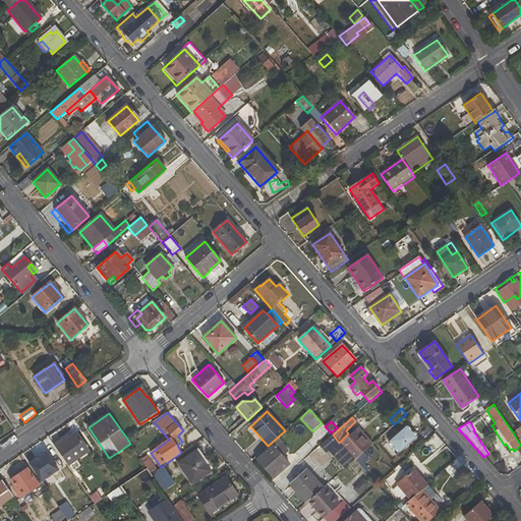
[(407,426),(391,442),(400,452),(416,437),(407,426)]
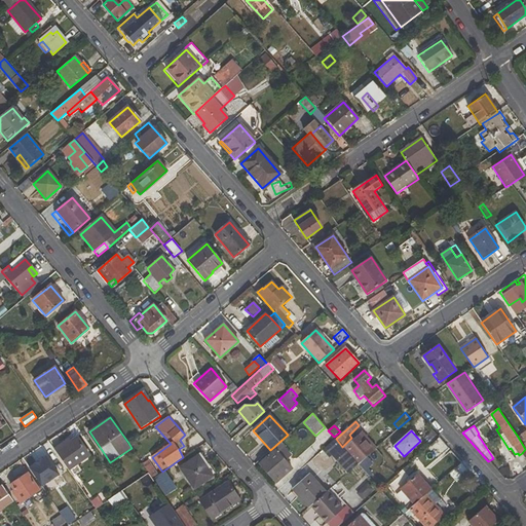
[(433,430),(421,441),(427,448),(439,438),(433,430)]
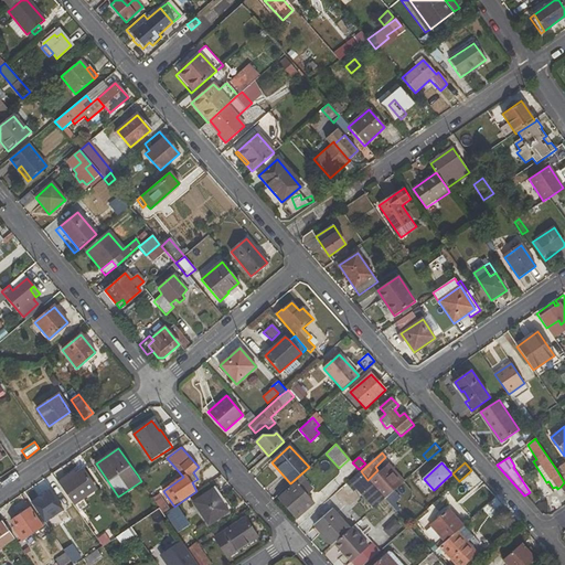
[(97,490),(83,469),(61,484),(81,513),(89,507),(84,499),(97,490)]
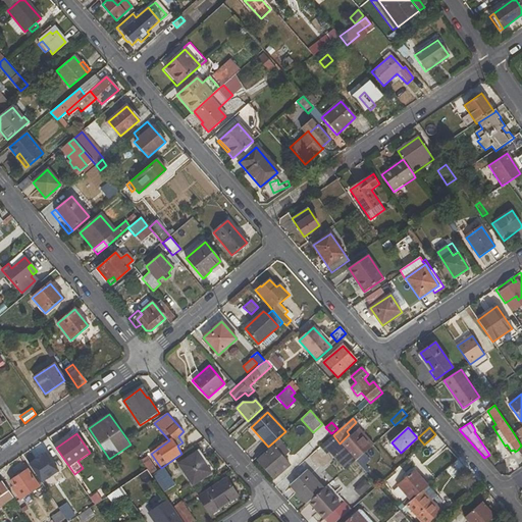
[(353,433),(343,442),(357,459),(365,453),(353,439),(356,437),(353,433)]
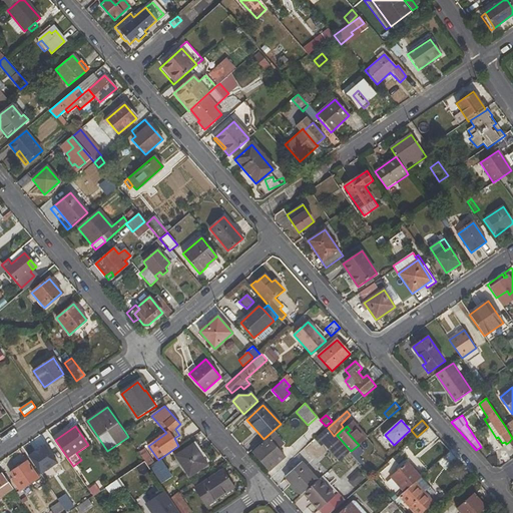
[(427,447),(437,438),(428,427),(417,437),(427,447)]
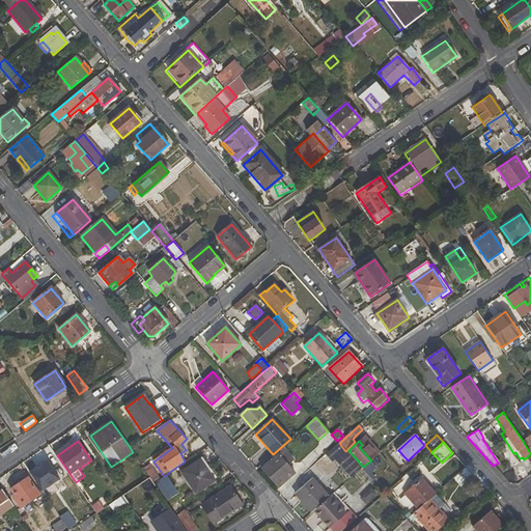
[(335,460),(351,478),(362,469),(345,451),(339,443),(325,454),(332,463),(335,460)]
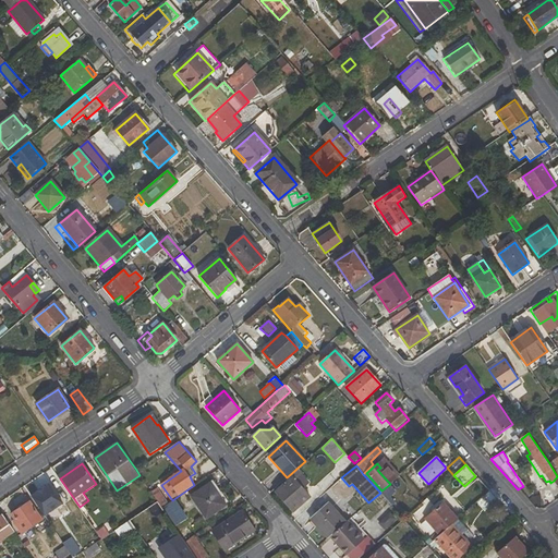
[(293,512),(311,496),(292,476),(275,492),(293,512)]
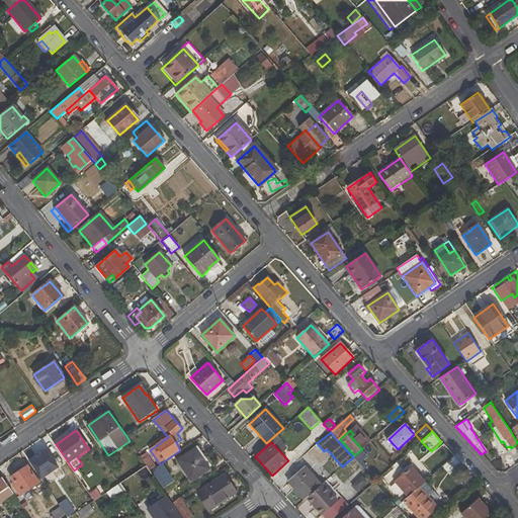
[(208,459),(198,445),(196,447),(206,461),(208,459)]
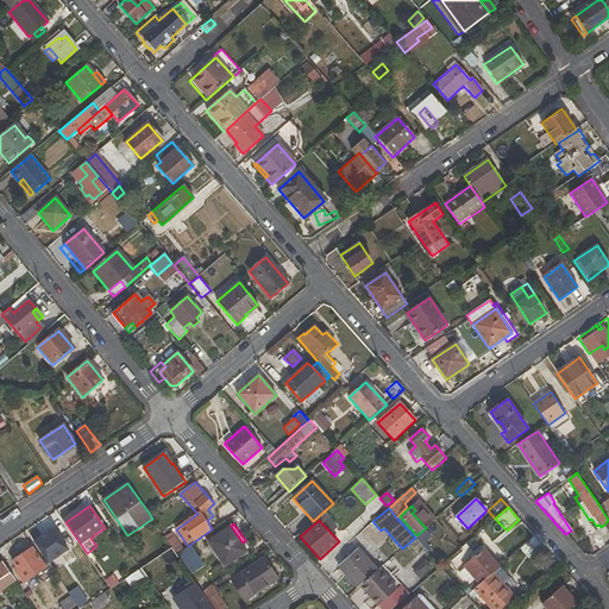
[(225,567),(249,552),(243,542),(231,526),(208,541),(225,567)]
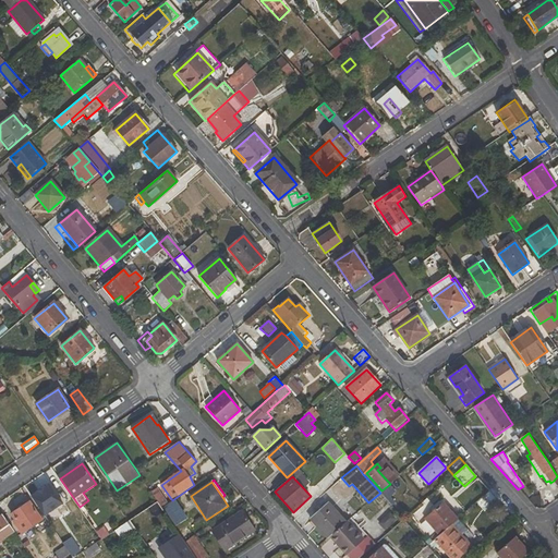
[(63,502),(50,483),(32,496),(45,516),(63,502)]
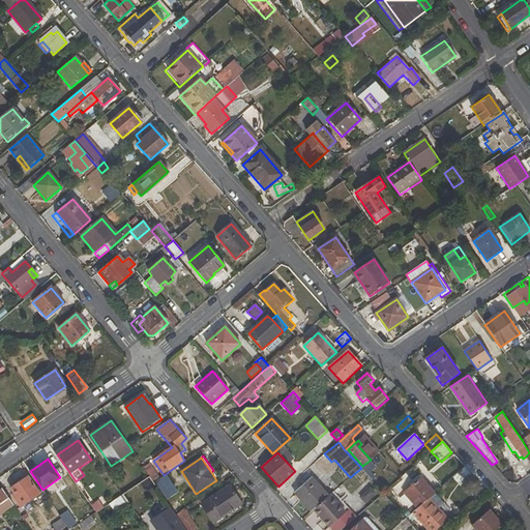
[(452,477),(461,487),(473,475),(465,466),(452,477)]
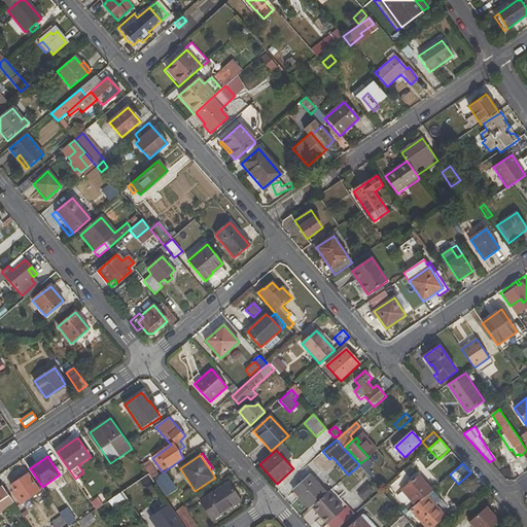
[(150,465),(145,468),(149,473),(153,481),(159,477),(150,465)]
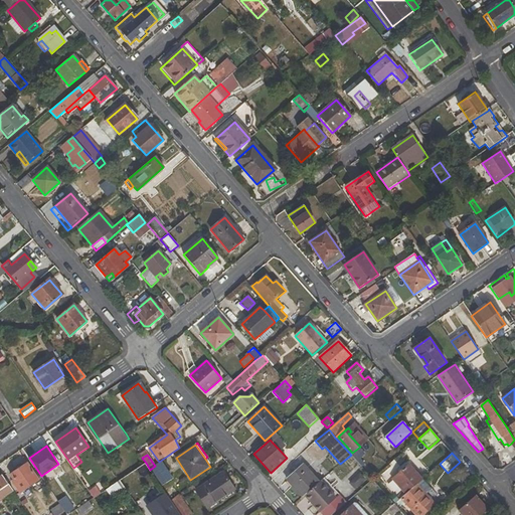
[(173,478),(162,461),(155,466),(150,470),(152,473),(171,501),(180,495),(171,481),(173,478)]
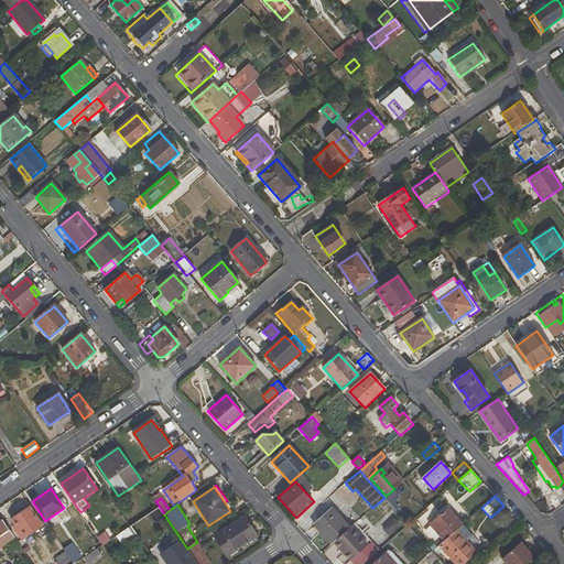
[(429,524),(444,541),(463,524),(445,505),(434,514),(436,517),(429,524)]
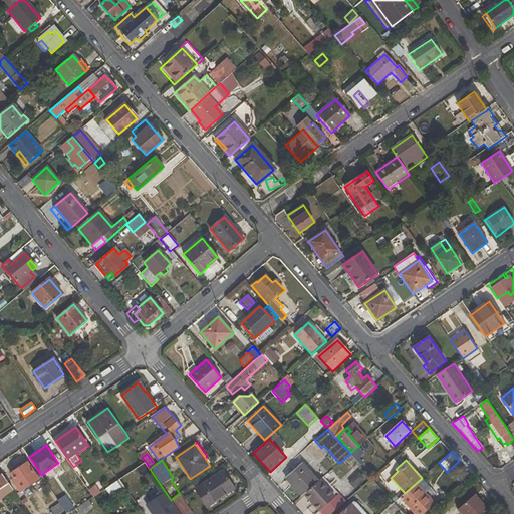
[(29,462),(8,475),(20,492),(40,478),(29,462)]
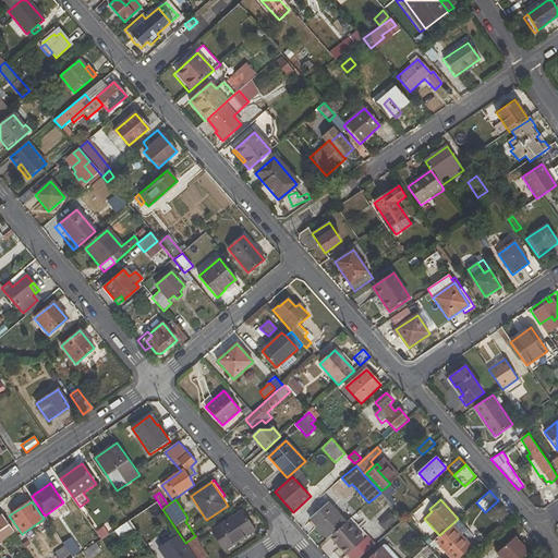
[(162,509),(158,501),(130,521),(136,531),(165,512),(162,509)]
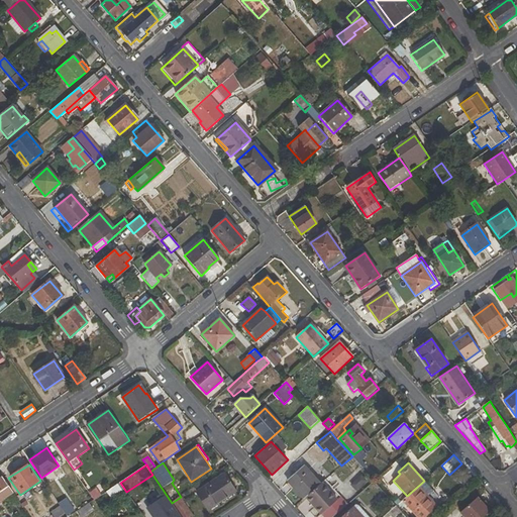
[(304,466),(287,481),(303,500),(305,498),(320,484),(304,466)]
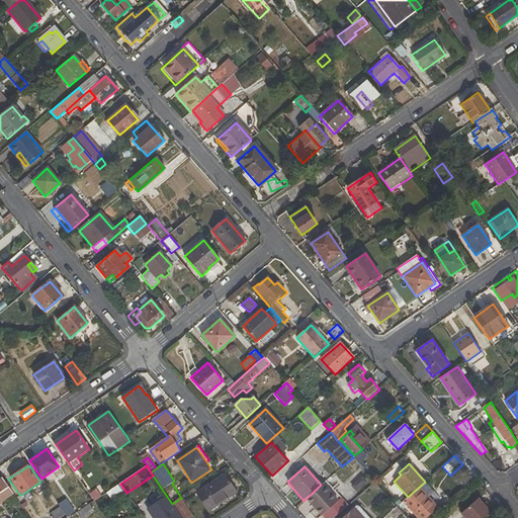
[(226,475),(198,493),(209,511),(237,493),(226,475)]
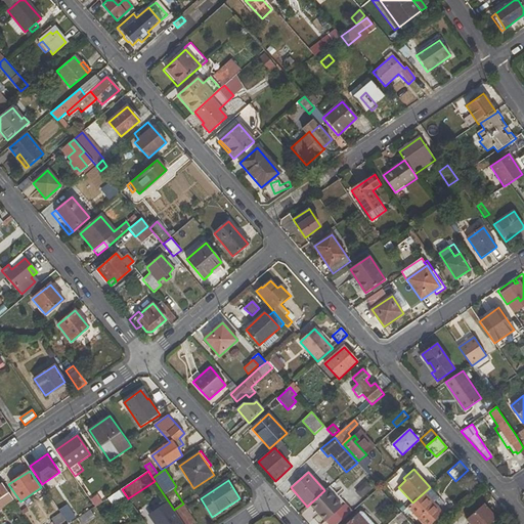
[(0,497),(9,492),(2,482),(0,483),(0,497)]
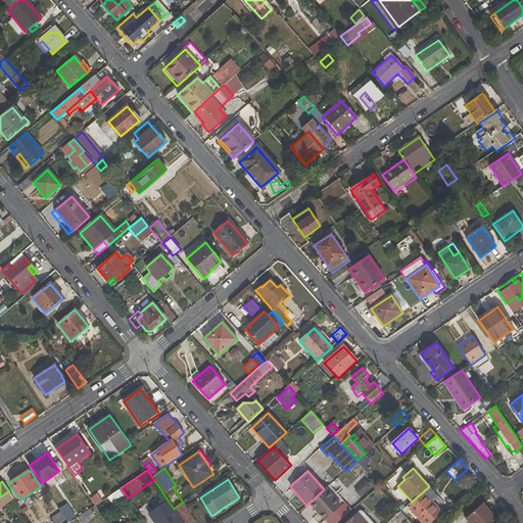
[(433,502),(438,496),(429,486),(412,502),(408,506),(422,522),(429,522),(442,513),(433,502)]
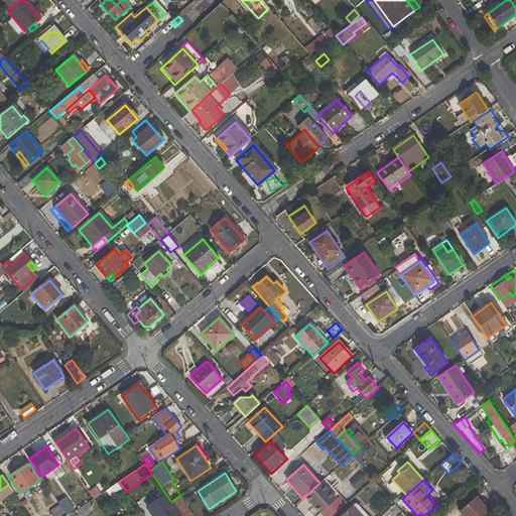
[(113,499),(126,491),(120,482),(107,491),(113,499)]
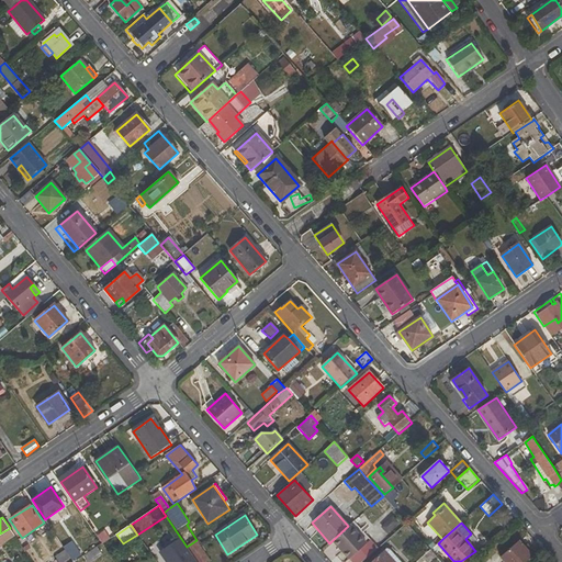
[(350,525),(348,526),(332,541),(349,560),(367,543),(350,525)]
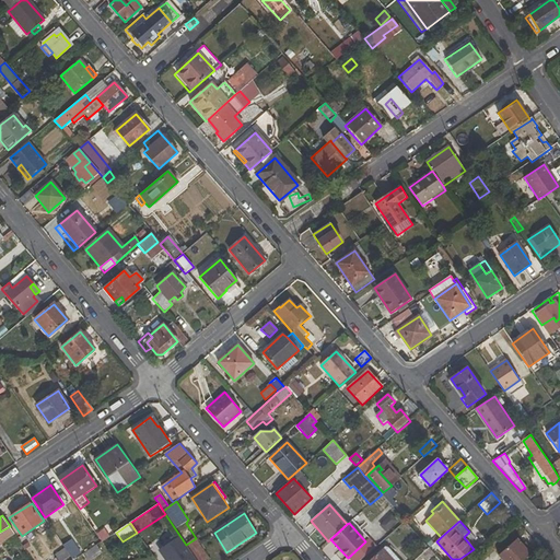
[(105,528),(96,534),(102,543),(109,537),(105,528)]
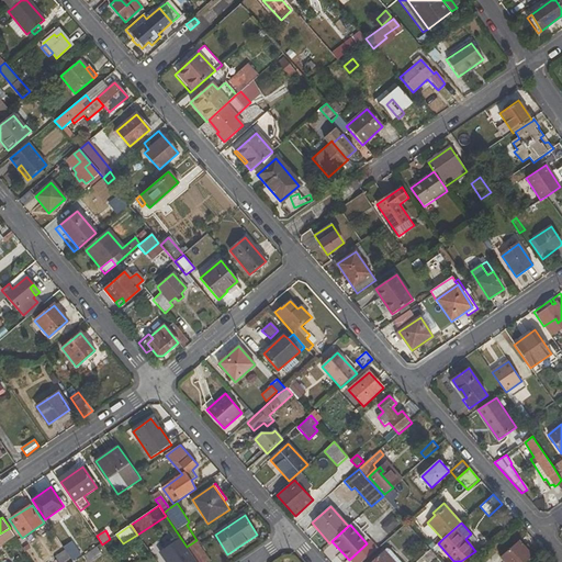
[(208,561),(211,560),(197,540),(187,547),(197,561),(208,561)]
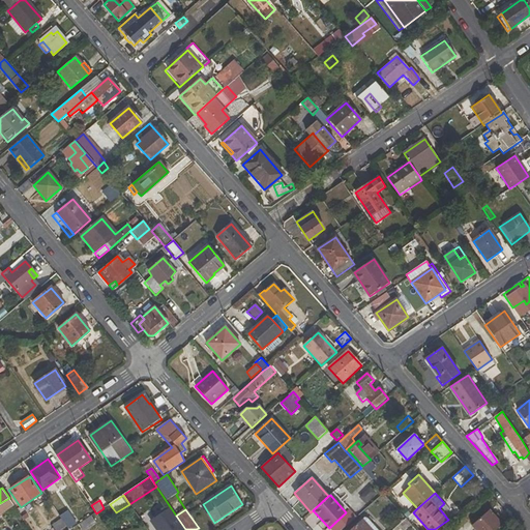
[(405,509),(401,513),(406,519),(410,514),(405,509)]
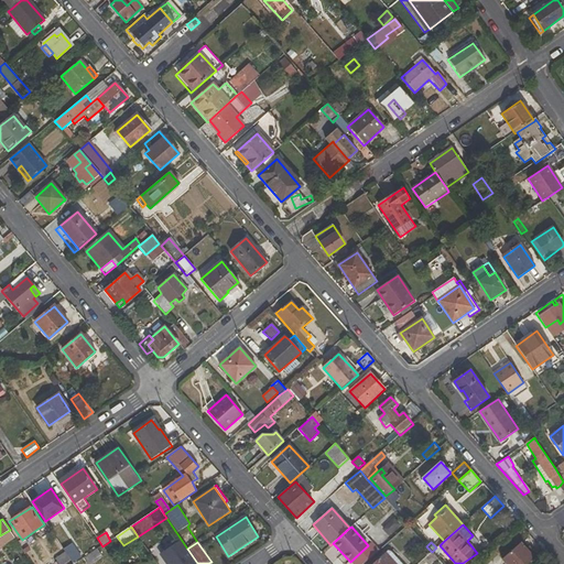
[(520,543),(502,560),(506,563),(528,563),(537,556),(531,550),(529,552),(527,550),(520,543)]
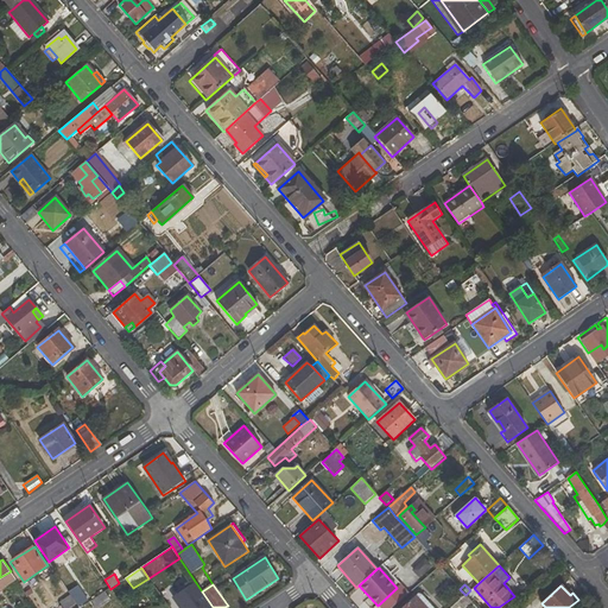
[(81,589),(61,603),(63,607),(70,607),(86,597),(81,589)]
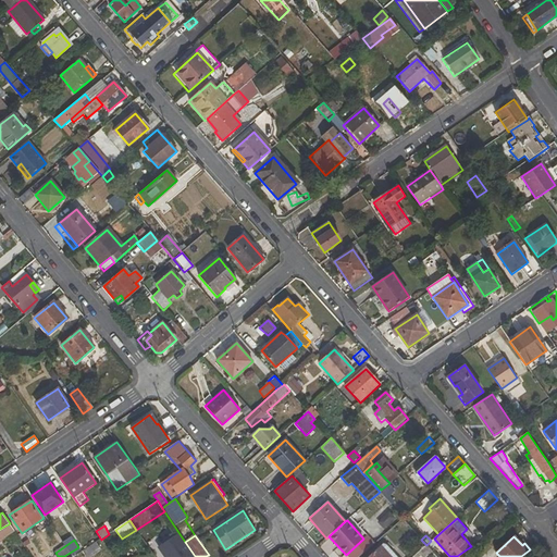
[(382,543),(368,556),(397,556),(386,544),(382,543)]
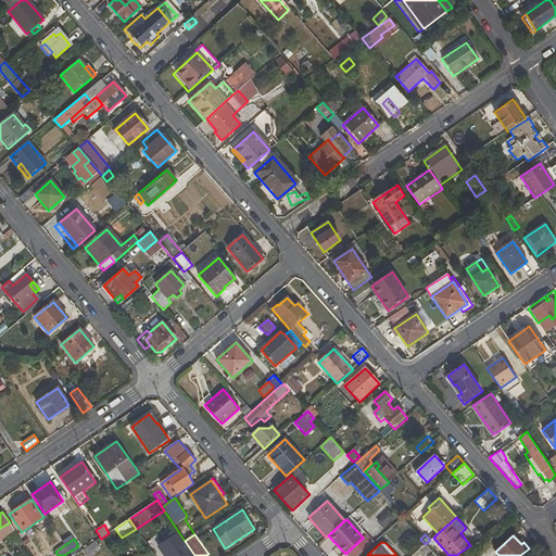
[(426,555),(432,551),(426,544),(413,555),(426,555)]
